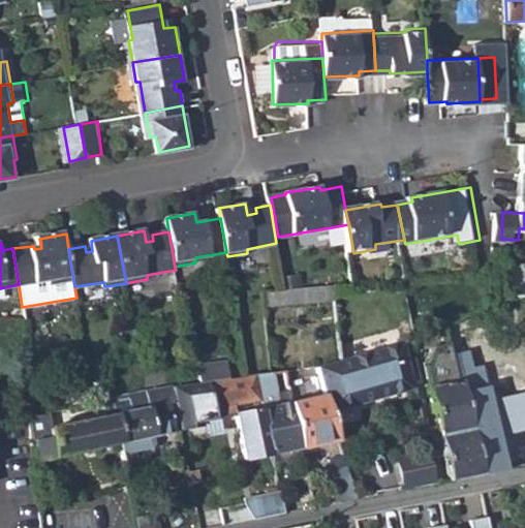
[(337,300),(336,285),(265,291),(266,306),(337,300)]
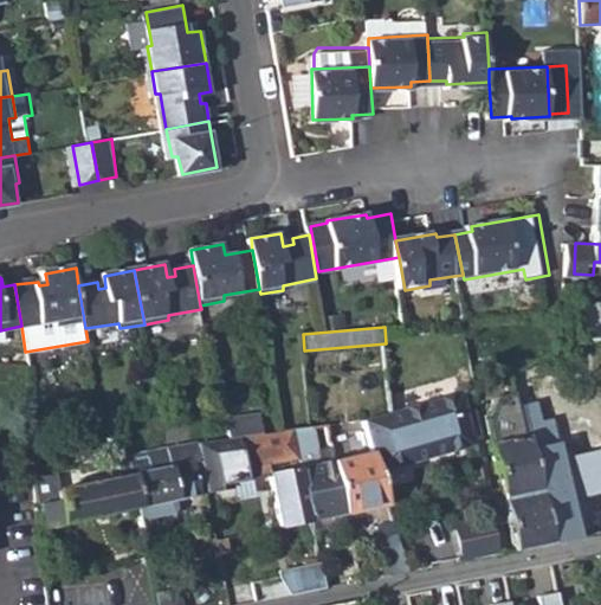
[(518,553),(555,546),(528,430),(522,404),(519,392),(498,397),(498,400),(493,412),(490,413),(496,443),(509,506),(512,525),(518,553)]
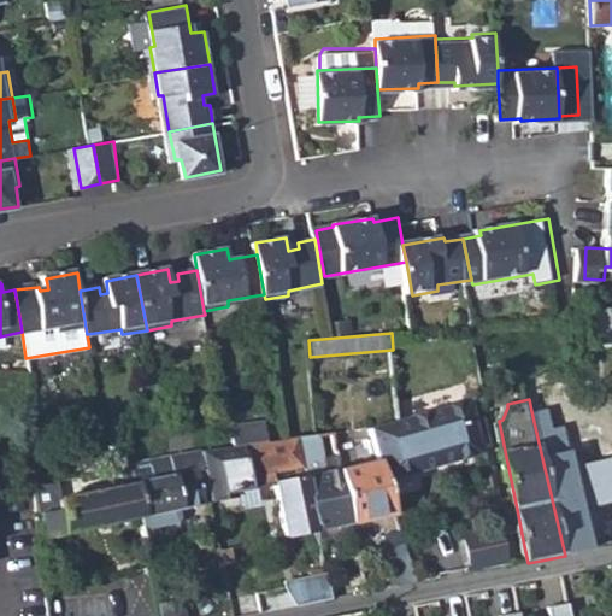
[(546,409),(531,411),(537,438),(552,435),(546,409)]
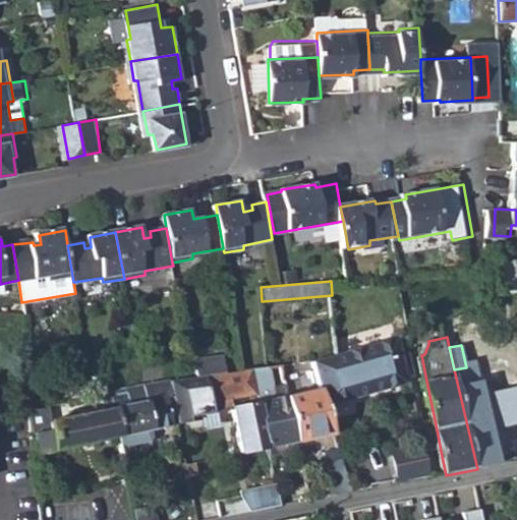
[(426,381),(421,355),(408,358),(413,384),(426,381)]
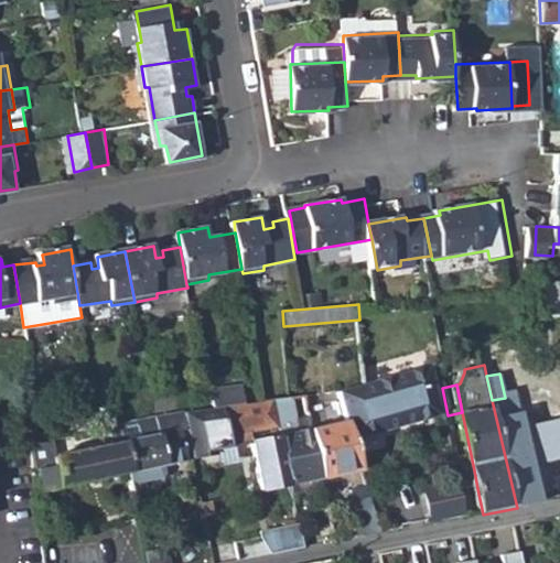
[(212,391),(214,410),(245,404),(243,387),(212,391)]
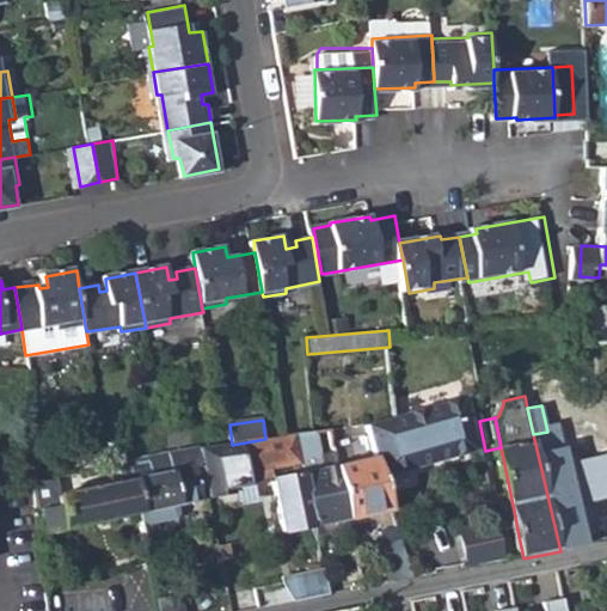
[(367,422),(332,428),(336,445),(366,439),(368,447),(375,446),(367,422)]
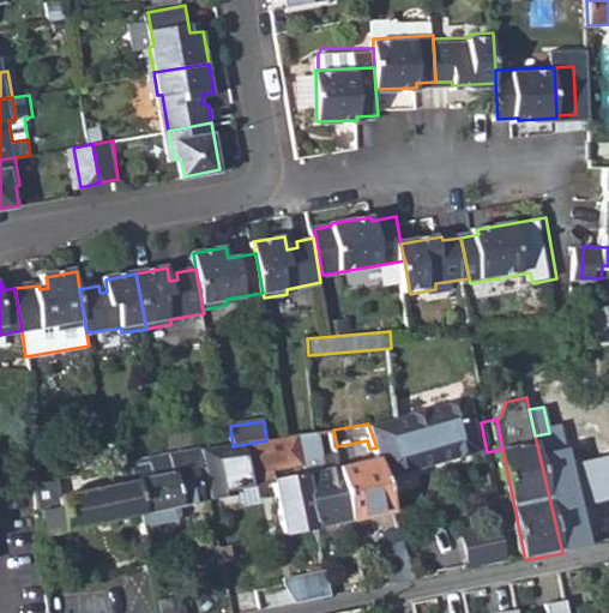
[(535,436),(562,553),(588,548),(568,449),(585,444),(580,426),(549,433),(535,436)]
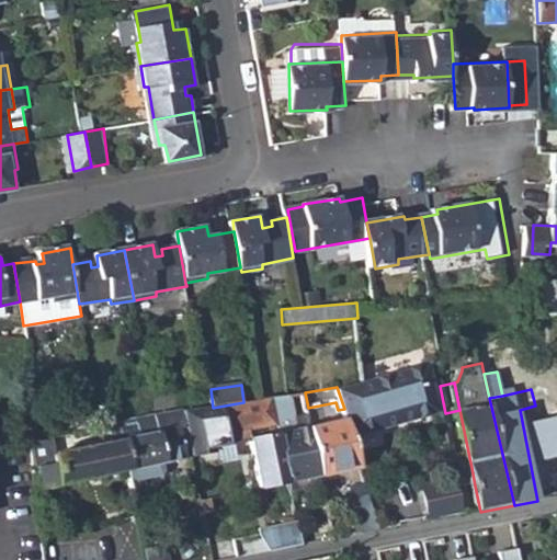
[(305,392),(273,398),(277,415),(308,409),(308,408),(305,392)]
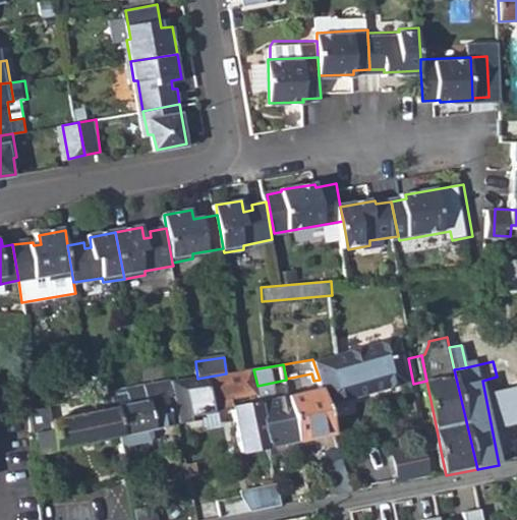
[(244,451),(271,446),(261,401),(257,386),(253,369),(226,373),(197,379),(171,383),(173,395),(179,422),(203,417),(203,412),(235,407),(244,451)]
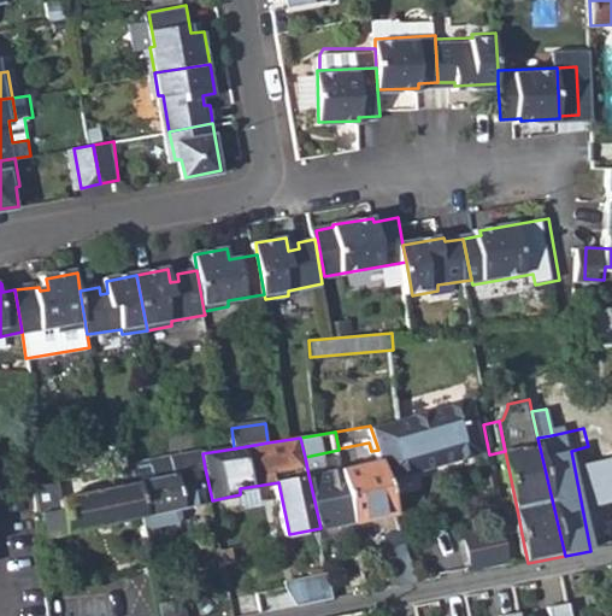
[(202,453),(171,457),(175,476),(181,508),(204,503),(198,470),(205,468),(202,453)]
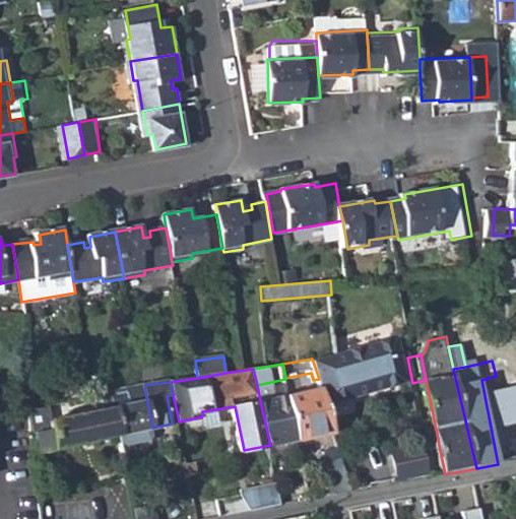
[(114,390),(117,406),(147,401),(144,385),(114,390)]
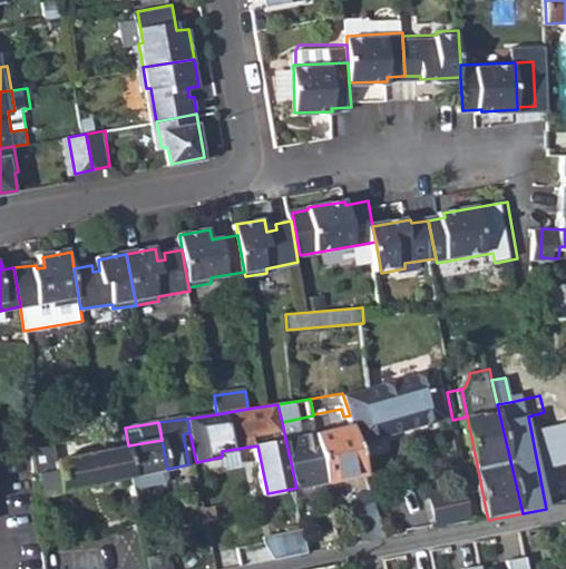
[(316,432),(328,481),(366,473),(352,423),(316,432)]
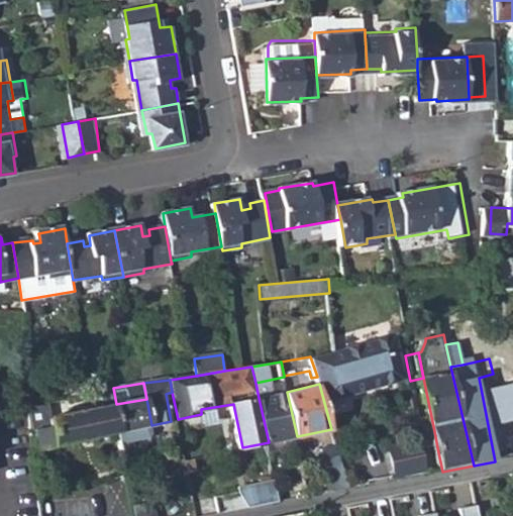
[(297,436),(287,392),(259,398),(269,442),(297,436)]
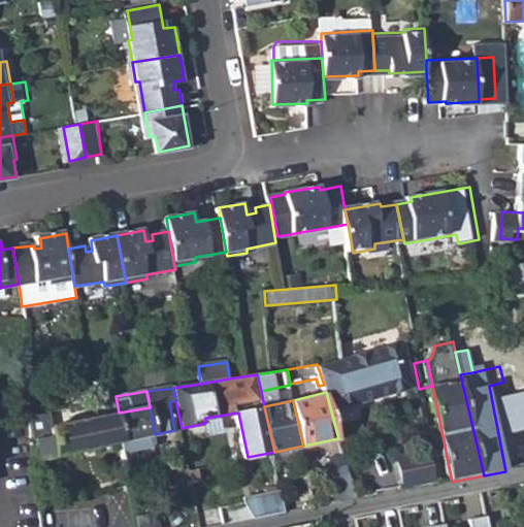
[(155,434),(150,407),(119,413),(115,414),(121,442),(127,467),(140,464),(138,449),(157,443),(155,434)]
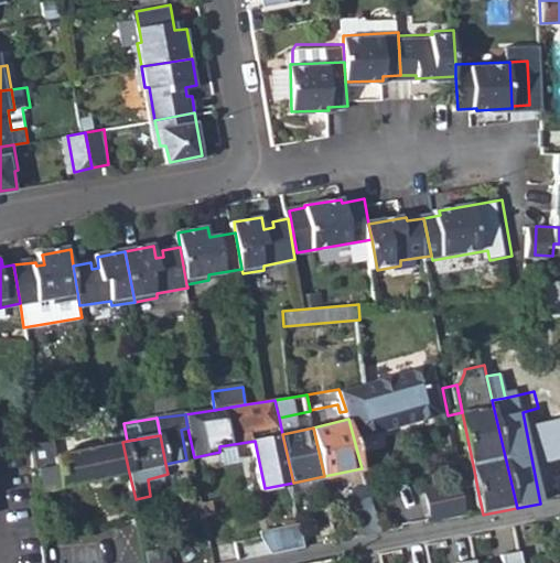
[(129,473),(122,442),(56,456),(58,467),(50,468),(49,464),(36,467),(40,490),(129,473)]
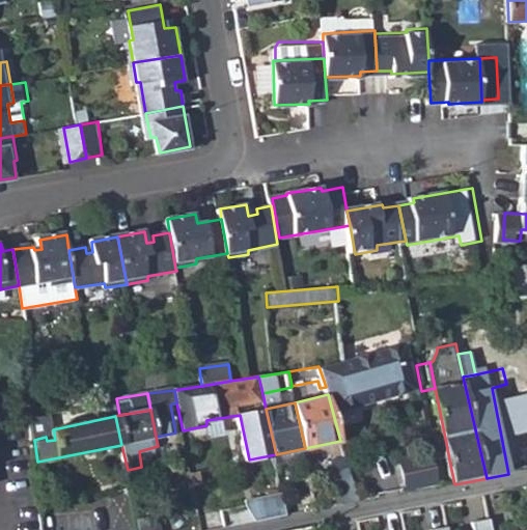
[(0,529),(44,529),(42,507),(39,486),(37,462),(34,440),(32,417),(0,419),(0,529)]
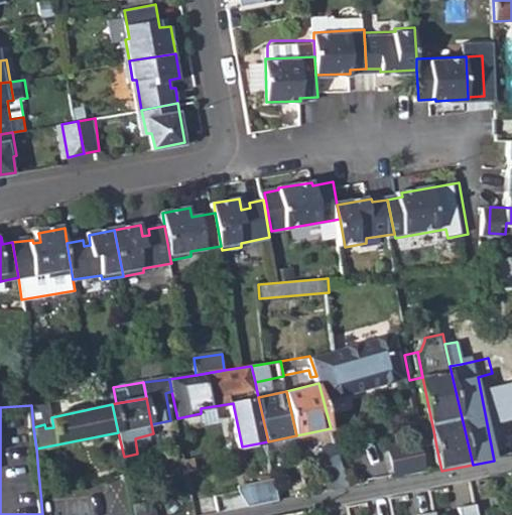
[(436,446),(433,430),(421,432),(425,448),(436,446)]
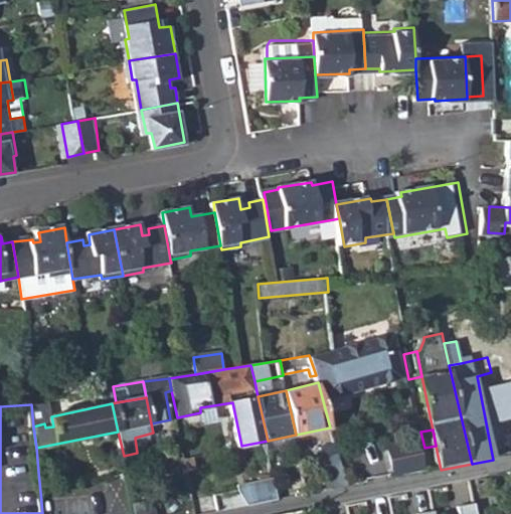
[(388,446),(395,479),(427,473),(419,440),(388,446)]
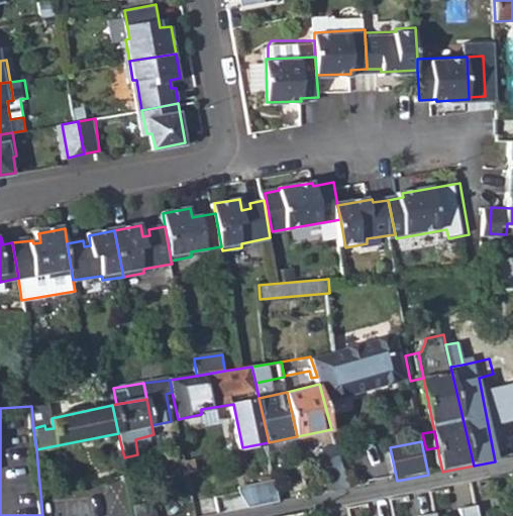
[(340,456),(327,459),(334,480),(329,494),(350,491),(340,456)]
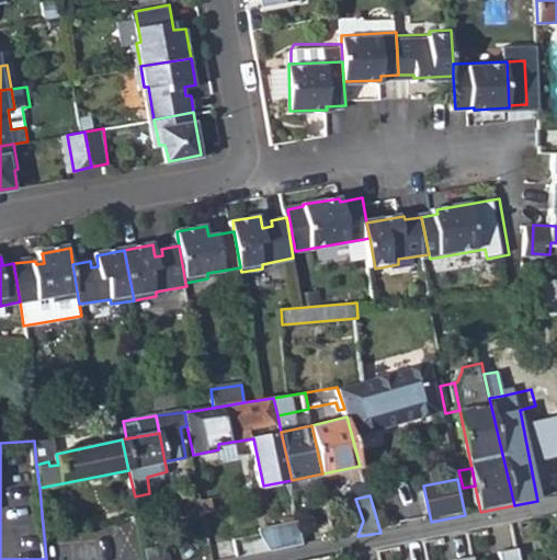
[(205,516),(215,514),(213,501),(202,502),(205,516)]
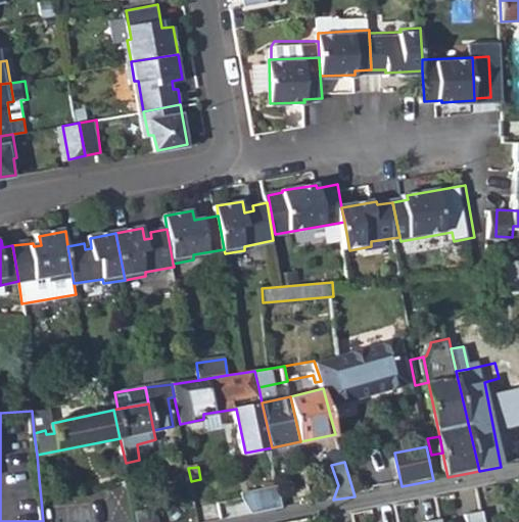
[(121,483),(130,481),(128,474),(119,476),(121,483)]
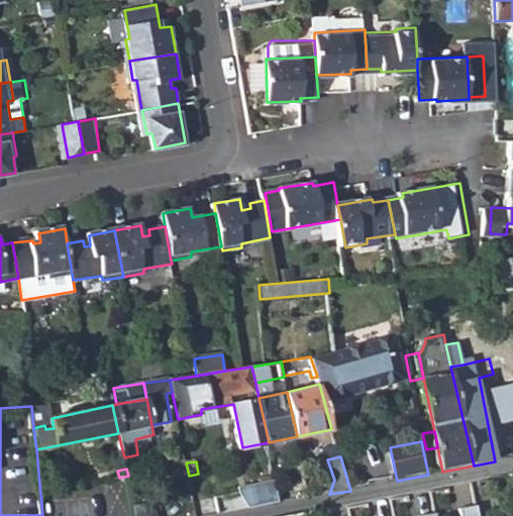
[(49,472),(38,474),(40,494),(52,492),(49,472)]
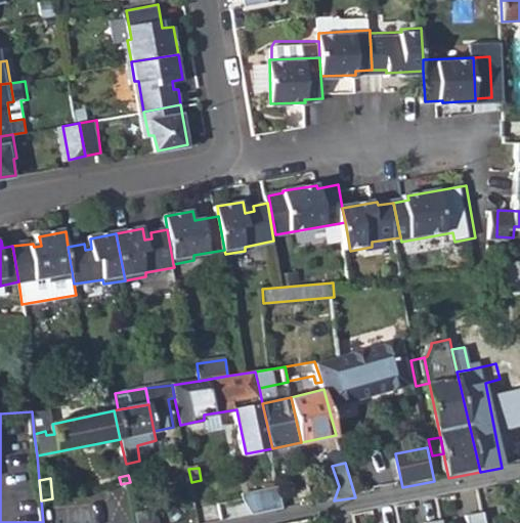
[(256,516),(284,510),(278,486),(247,493),(256,516)]
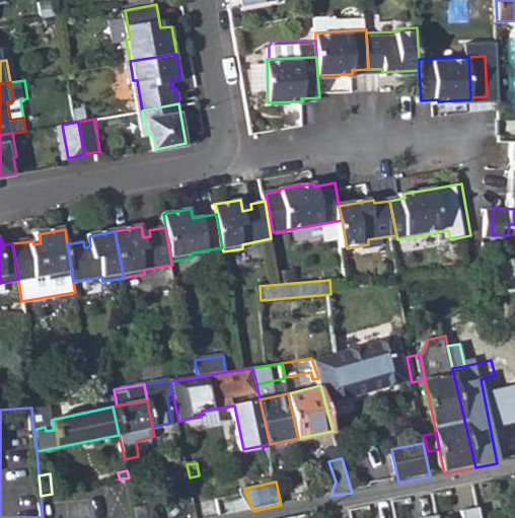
[(253,511),(244,489),(237,491),(245,513),(253,511)]
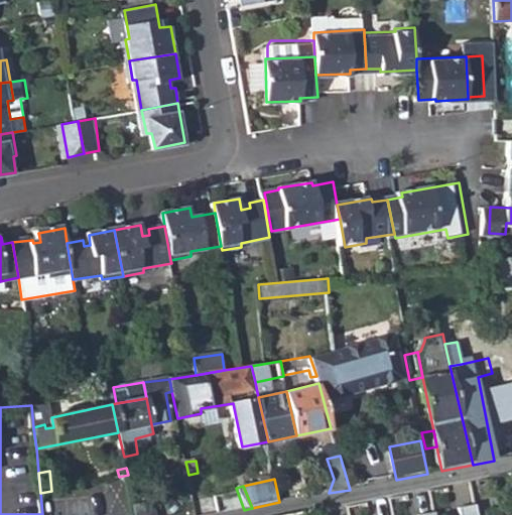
[(134,505),(135,514),(155,514),(153,500),(134,505)]
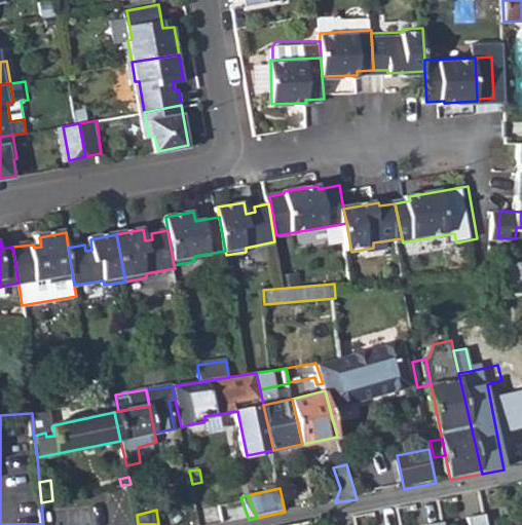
[(469,524),(485,524),(484,516),(469,519),(469,524)]
